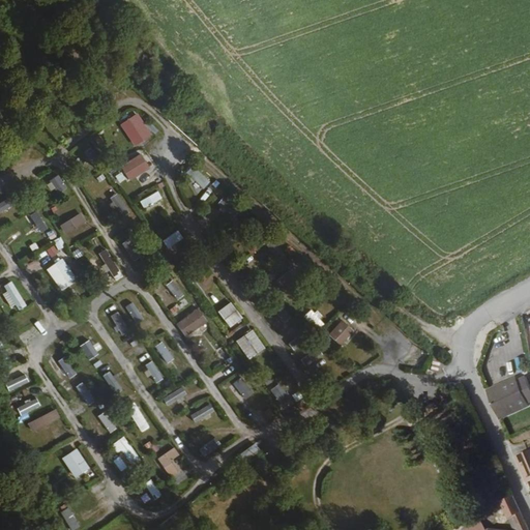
[(135,146),(152,137),(139,112),(121,121),(135,146)]
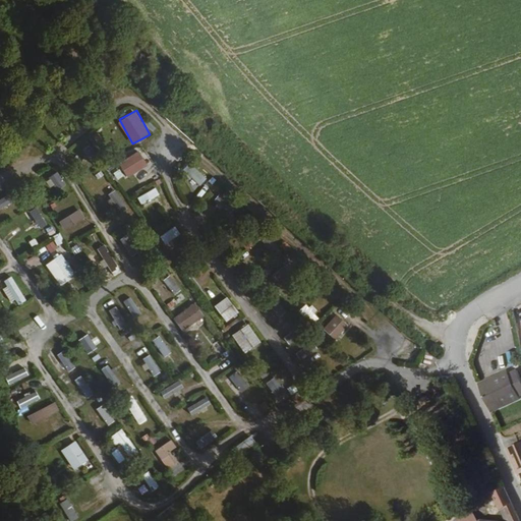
[(139,150),(119,163),(127,176),(148,164),(139,150)]
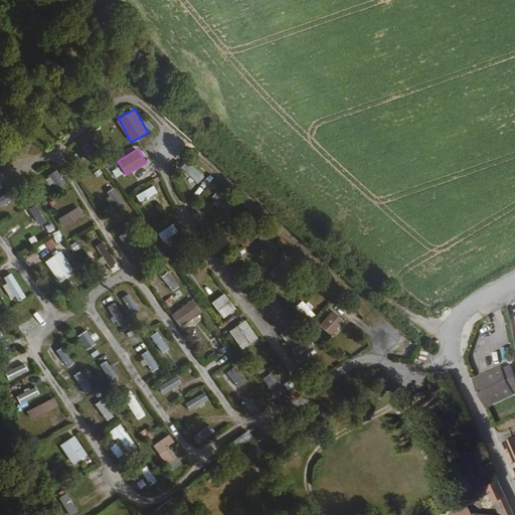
[(197,182),(204,175),(190,161),(183,168),(197,182)]
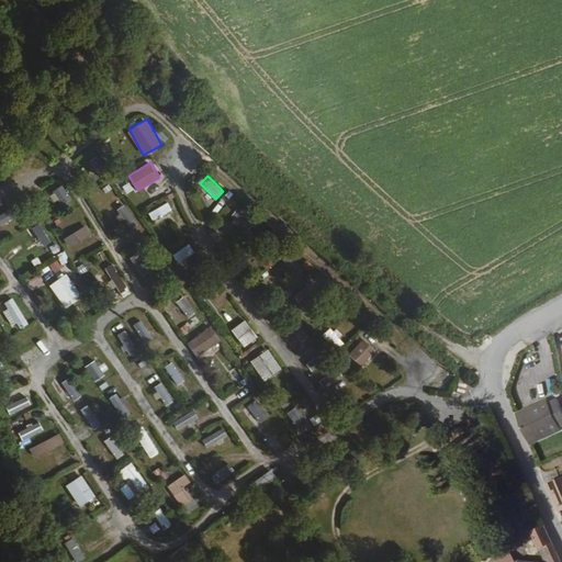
[(53,191),(63,204),(72,198),(63,184),(53,191)]
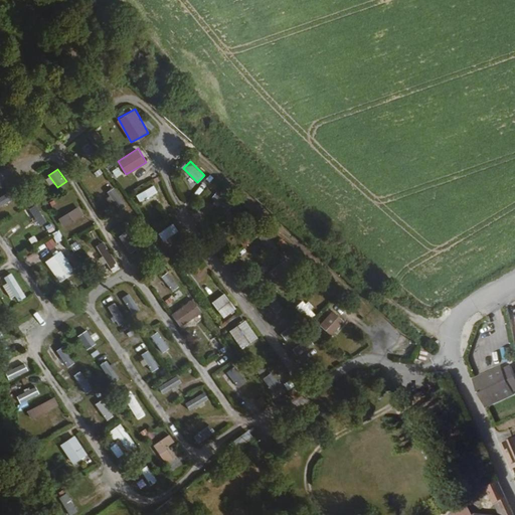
[(135,194),(139,202),(158,192),(154,184),(135,194)]
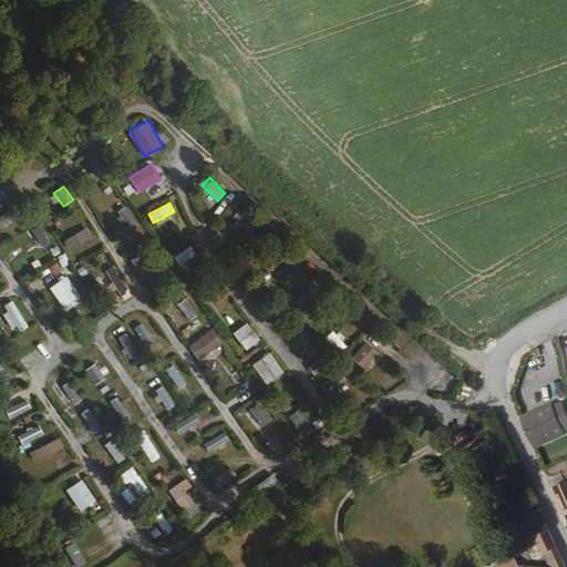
[(127,205),(119,209),(130,230),(138,226),(127,205)]
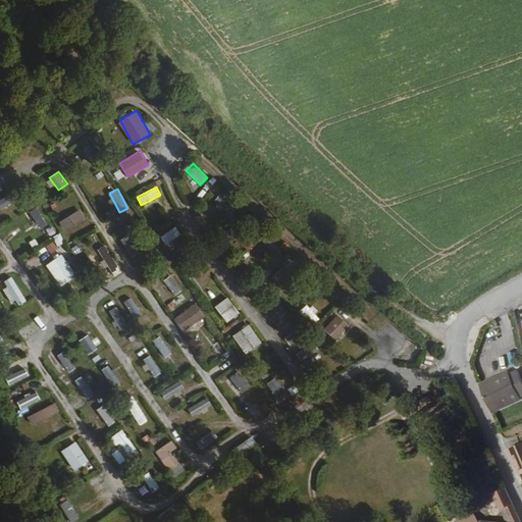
[(214,201),(230,213),(238,205),(221,192),(214,201)]
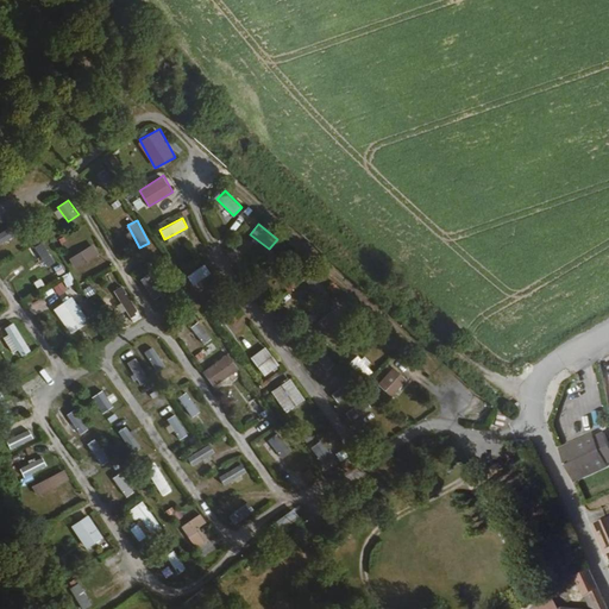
[(17,225),(0,231),(0,242),(20,234),(17,225)]
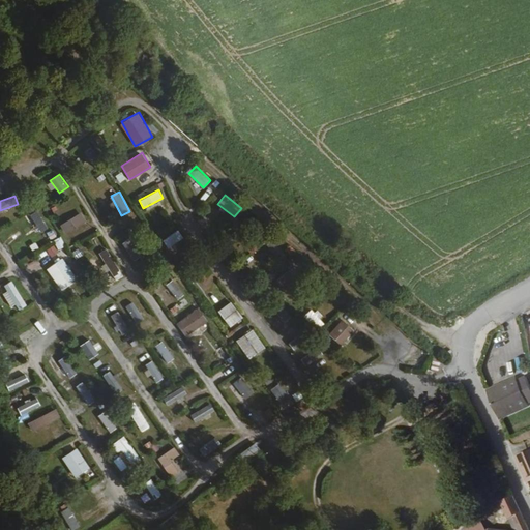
[(30,214),(40,233),(49,229),(38,209),(30,214)]
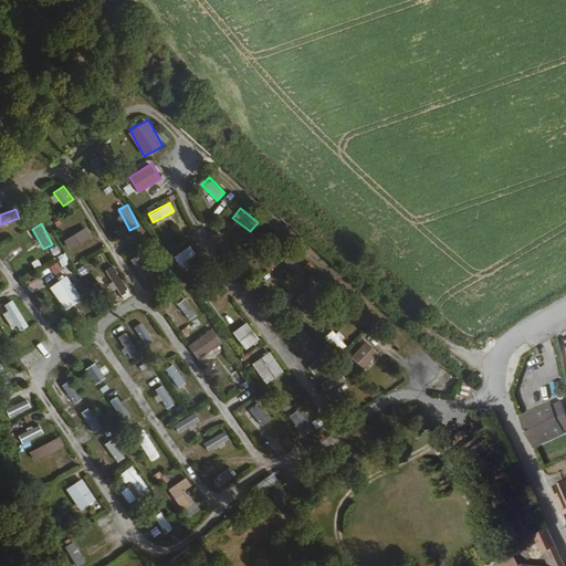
[(70,249),(93,238),(88,227),(65,238),(70,249)]
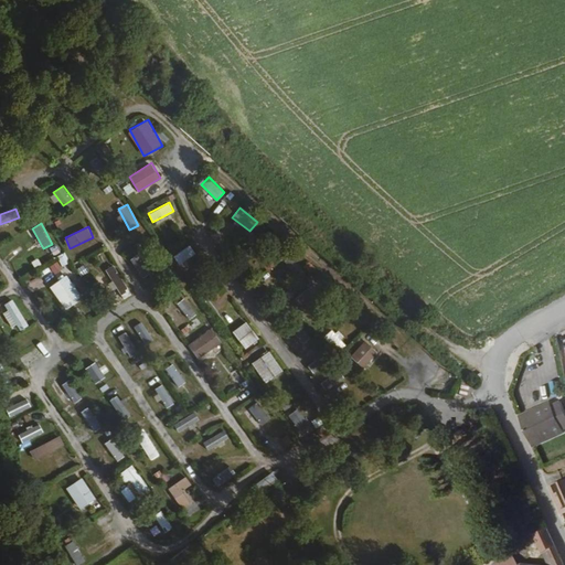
[(191,244),(173,255),(179,264),(196,253),(191,244)]
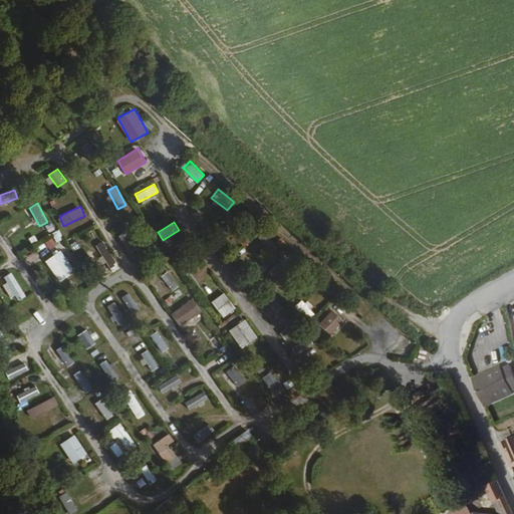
[(57,242),(64,238),(59,229),(52,232),(57,242)]
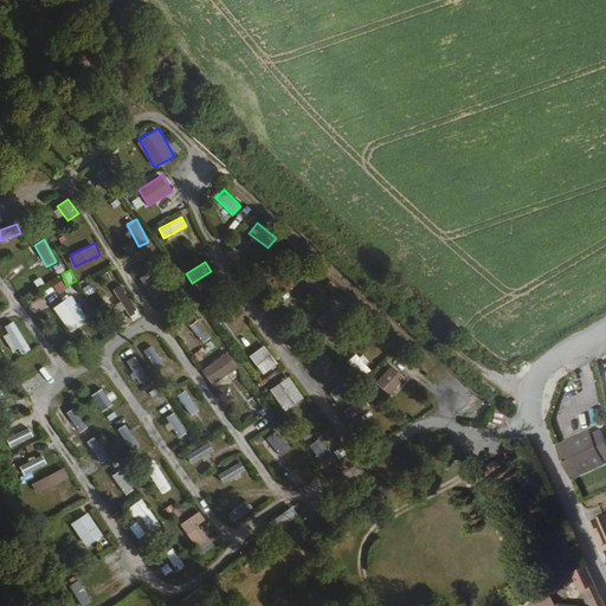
[(149,271),(140,277),(153,297),(162,291),(149,271)]
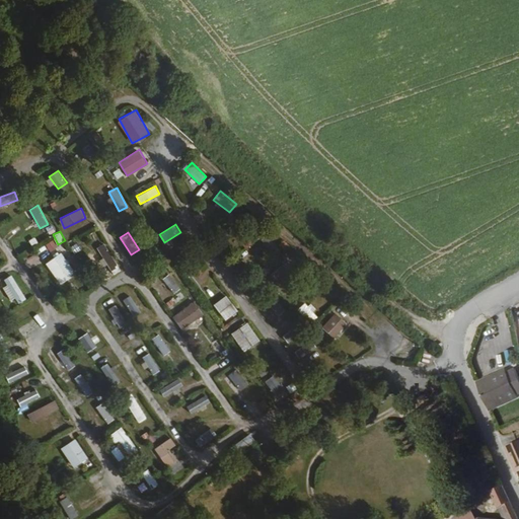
[(270,234),(261,239),(270,254),(278,249),(270,234)]
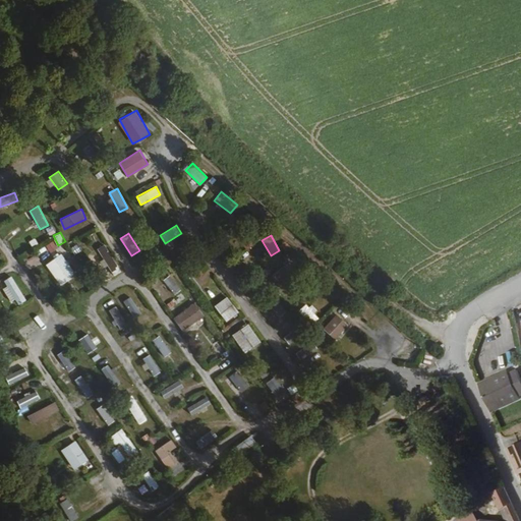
[(53,240),(46,244),(50,252),(57,247),(53,240)]
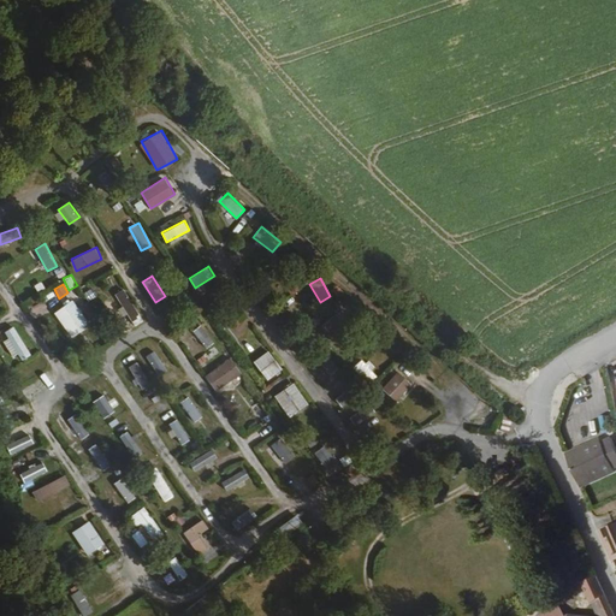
[(95,286),(83,292),(88,301),(100,295),(95,286)]
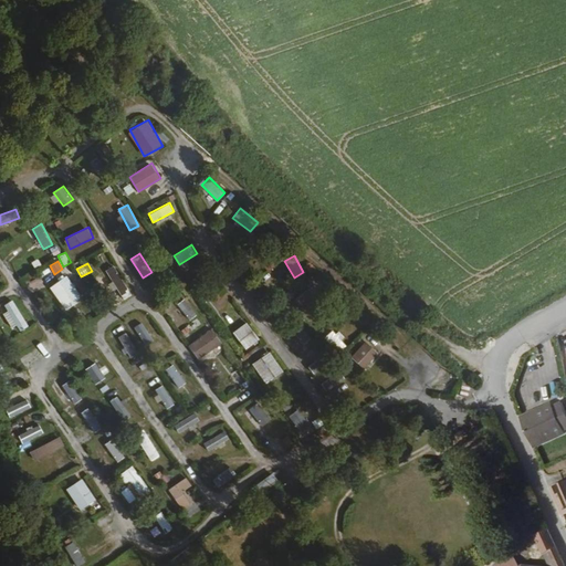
[(114,264),(105,270),(123,300),(133,294),(114,264)]
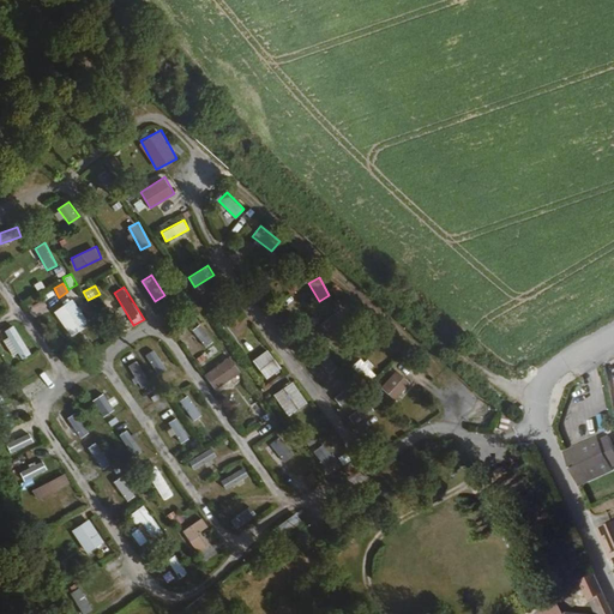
[(72,336),(91,323),(72,298),(54,311),(72,336)]
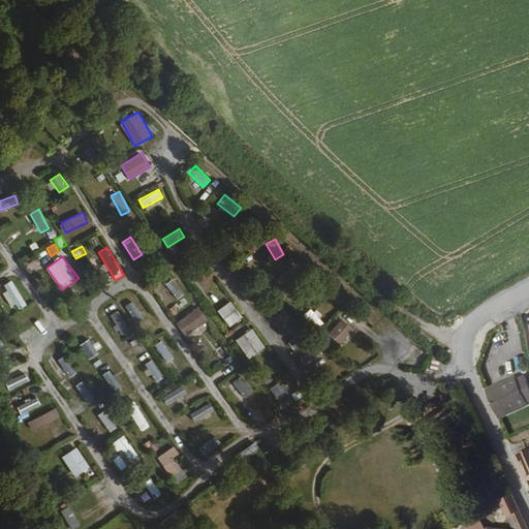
[(296,265),(276,278),(285,292),(306,279),(296,265)]
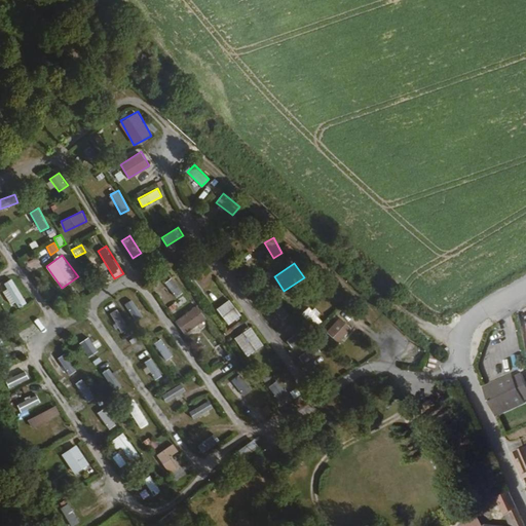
[(164,282),(175,297),(183,292),(173,276),(164,282)]
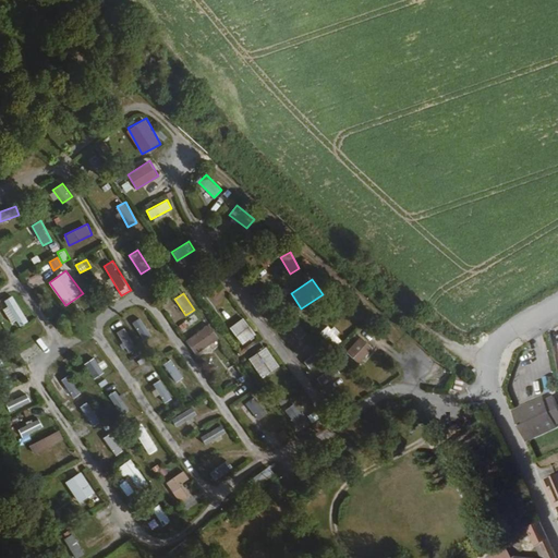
[(0,303),(16,328),(28,319),(13,294),(0,303)]
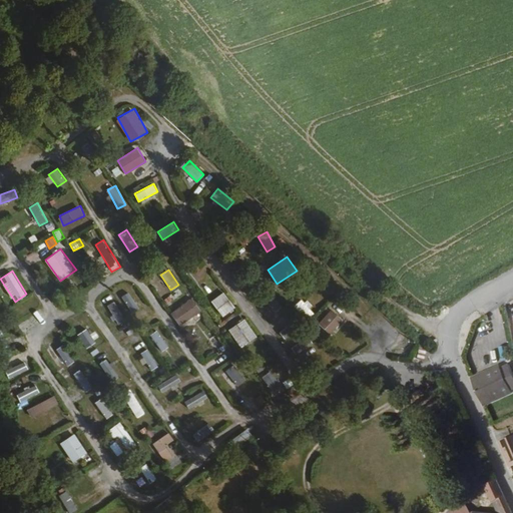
[(162,297),(169,294),(165,285),(158,288),(162,297)]
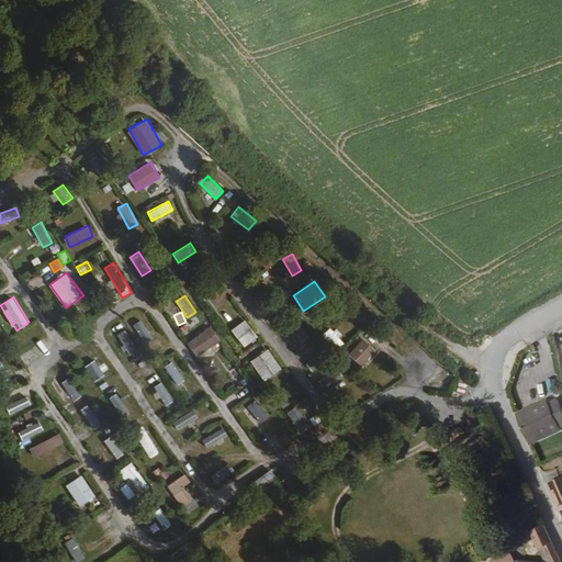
[(231,329),(245,348),(259,337),(246,318),(231,329)]
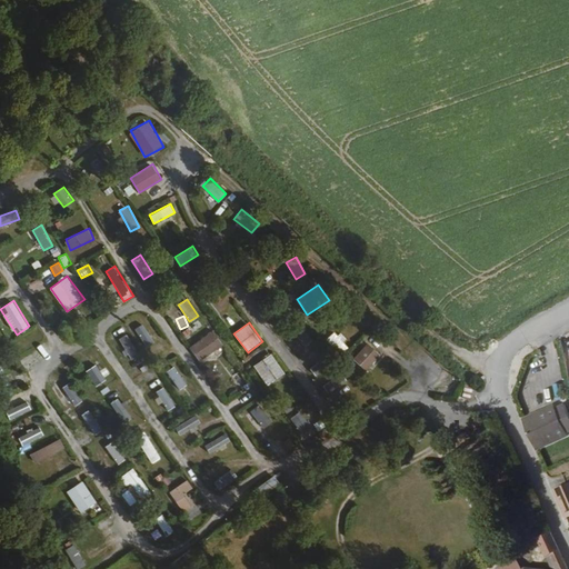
[(143,323),(135,329),(147,348),(156,342),(143,323)]
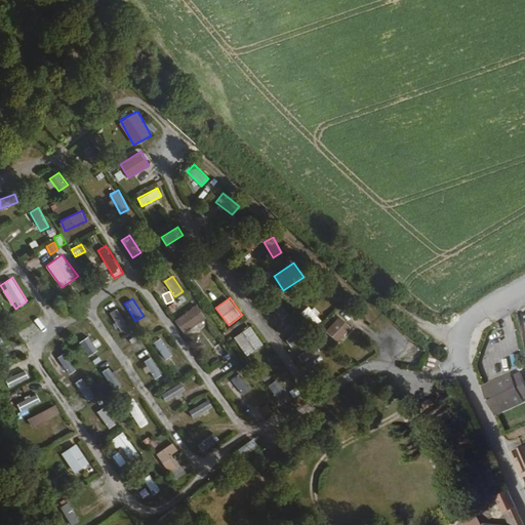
[(271,306),(281,318),(288,313),(278,300),(271,306)]
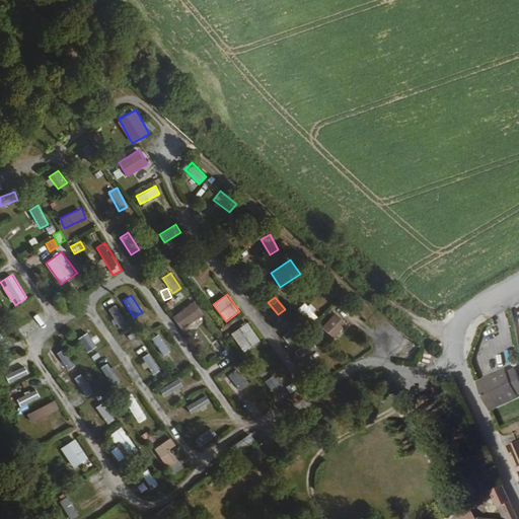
[(181,329),(204,313),(194,300),(172,316),(181,329)]
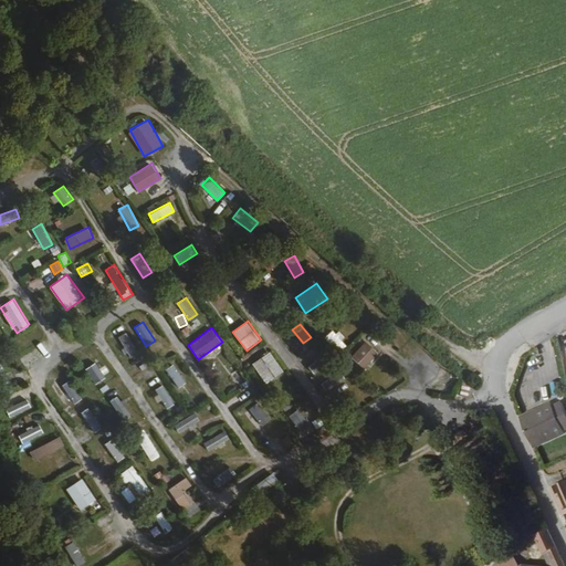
[(332,329),(324,337),(338,352),(347,344),(332,329)]
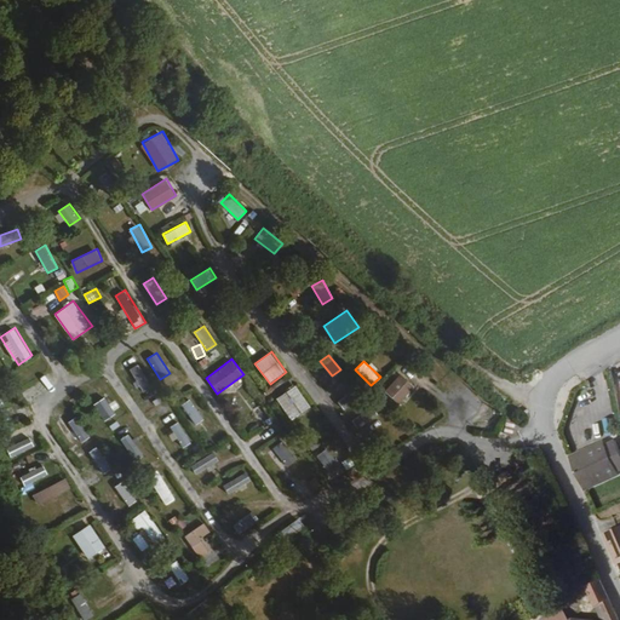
[(138,363),(130,369),(143,392),(153,386),(138,363)]
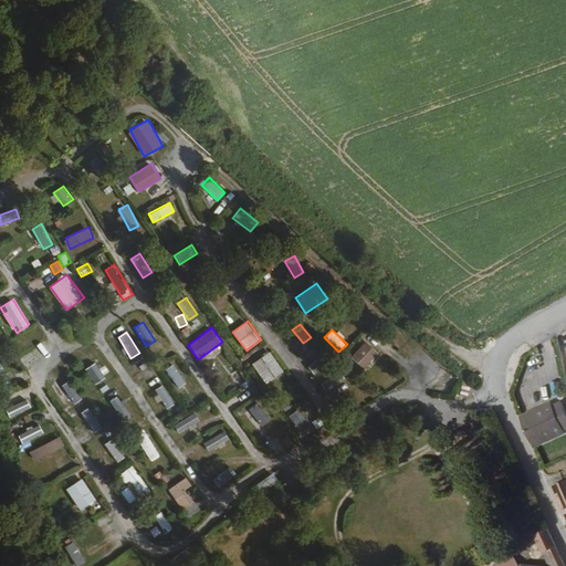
[(366,339),(350,357),(364,368),(379,350),(366,339)]
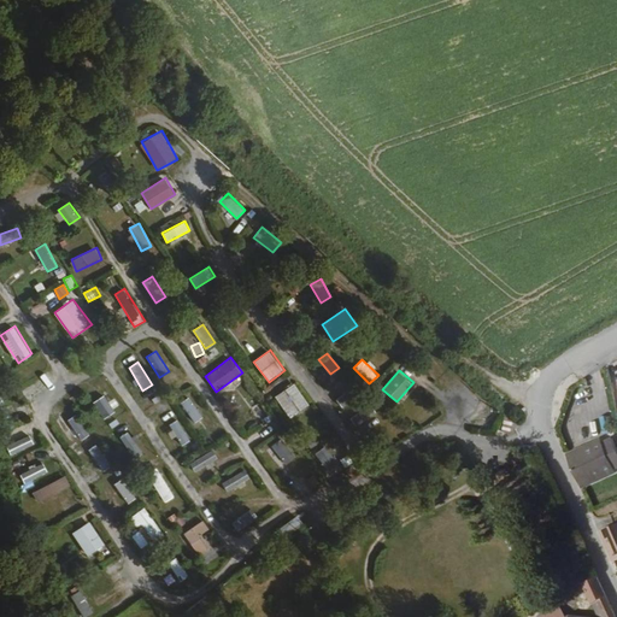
[(275,395),(289,417),(310,405),(295,382),(275,395)]
